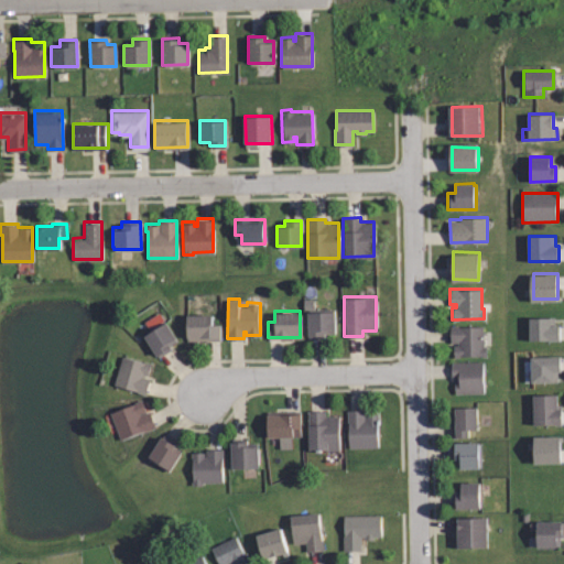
[(306,312),(334,312),(334,333),(323,333),(323,337),(307,338),(306,312)]
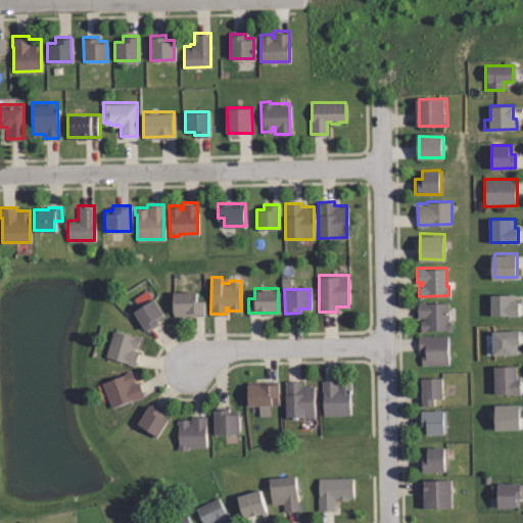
[(174,315),(174,290),(196,290),(196,299),(204,299),(204,315),(174,315)]
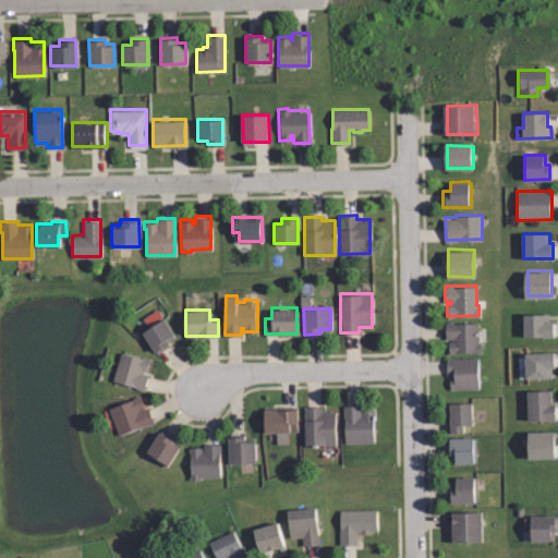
[(168,343),(156,352),(142,330),(147,326),(143,319),(157,311),(173,336),(167,340),(168,343)]
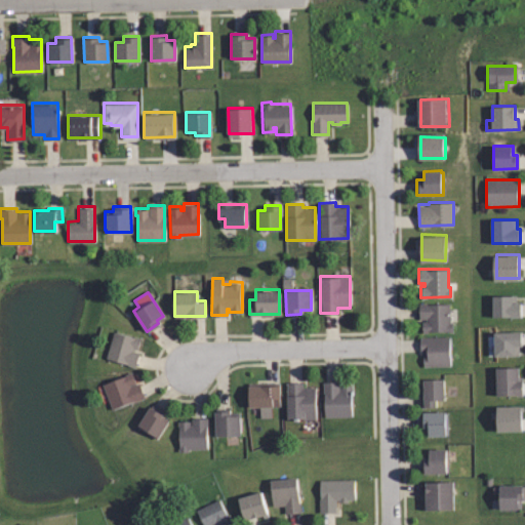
[(513,304),(522,304),(522,316),(494,317),(493,296),(513,295),(513,304)]
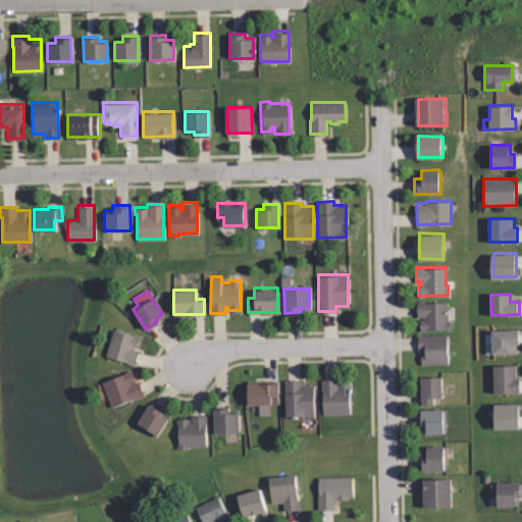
[(419,329),(419,318),(423,318),(423,316),(415,316),(415,300),(423,300),(423,301),(447,301),(447,319),(449,319),(449,329),(419,329)]
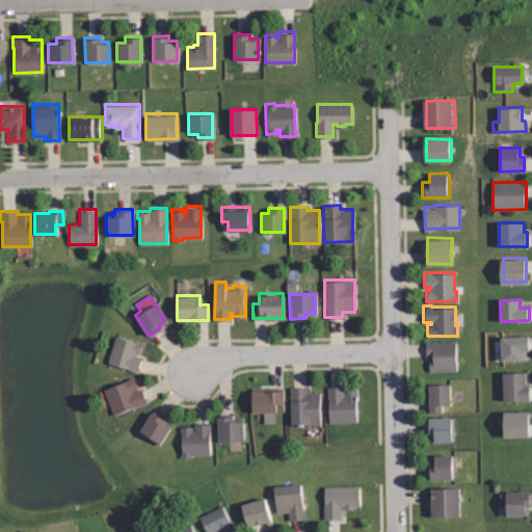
[(136,341),(141,342),(138,352),(135,351),(134,353),(141,355),(136,370),(106,361),(114,335),(136,341)]
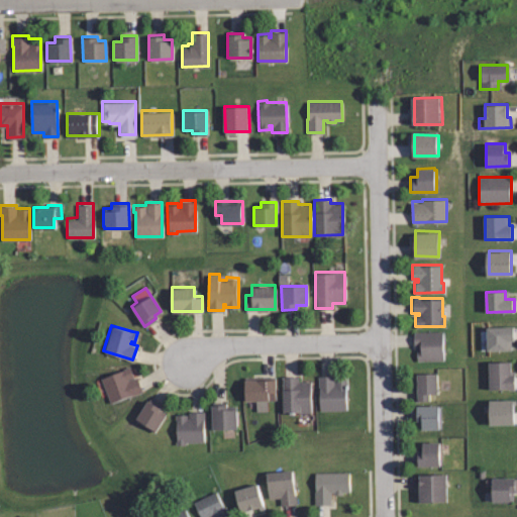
[(515,341),(512,341),(512,349),(488,350),(488,327),(514,326),(515,341)]
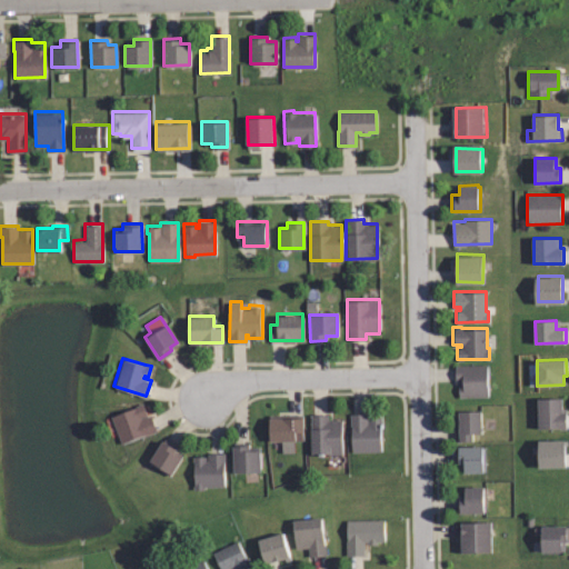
[(489,366),(489,397),(461,397),(461,383),(458,383),(458,366),(489,366)]
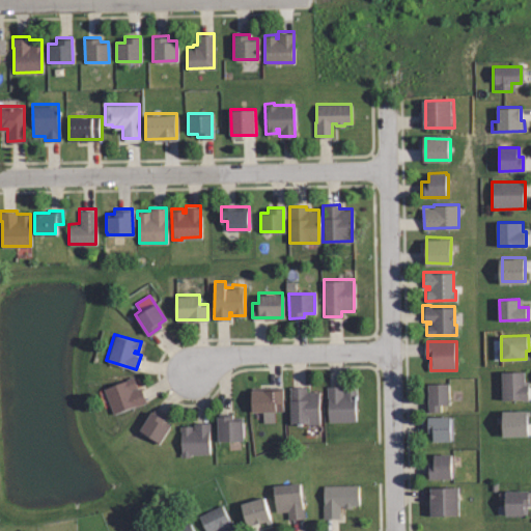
[(526,372),(527,384),(530,384),(530,398),(504,399),(503,372),(526,372)]
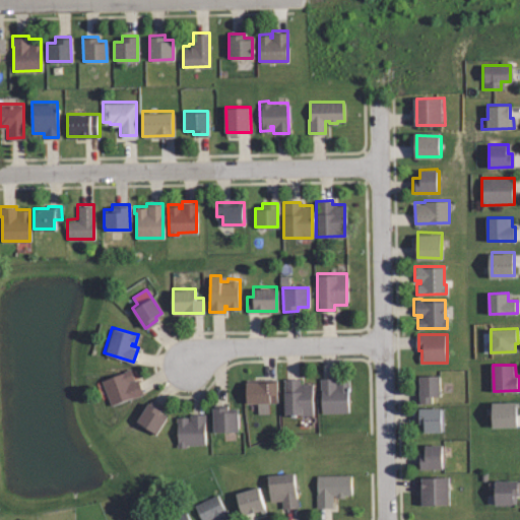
[(141,392),(111,404),(101,380),(129,369),(133,380),(136,379),(141,392)]
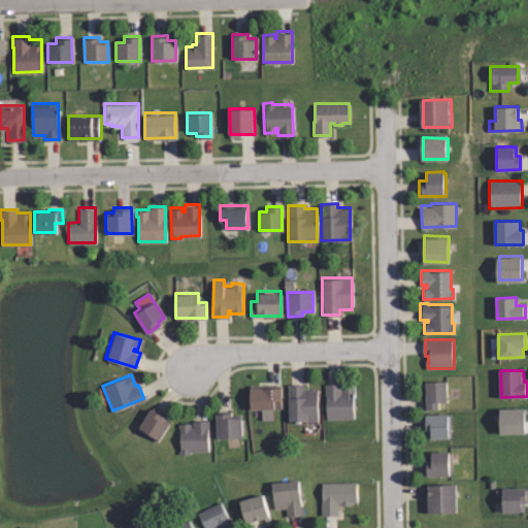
[(423,381),(447,381),(447,401),(437,401),(437,408),(424,408),(423,381)]
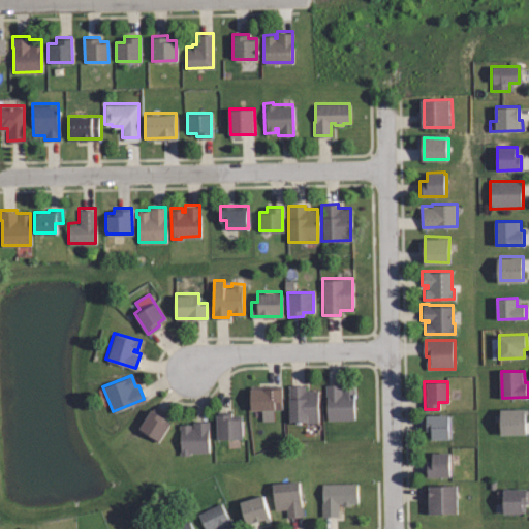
[(327,383),(341,383),(341,386),(354,386),(354,418),(327,418),(327,383)]
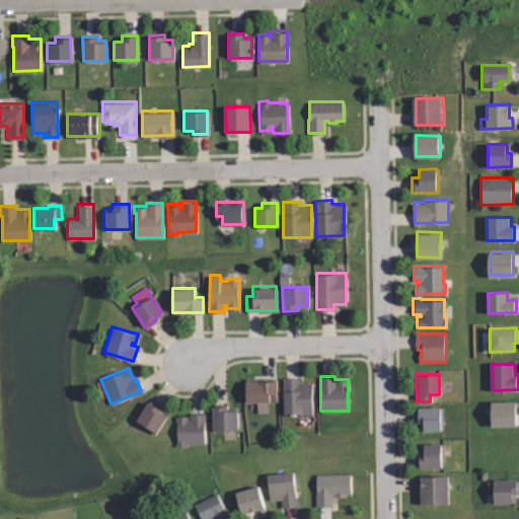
[(298,381),(310,381),(311,414),(283,414),(282,378),(298,378),(298,381)]
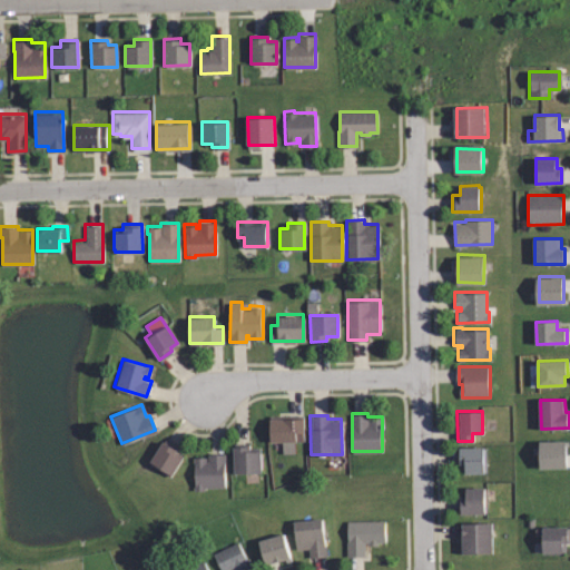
[(295,452),(283,452),(283,440),(268,440),(268,418),(302,418),(302,440),(295,440),(295,452)]
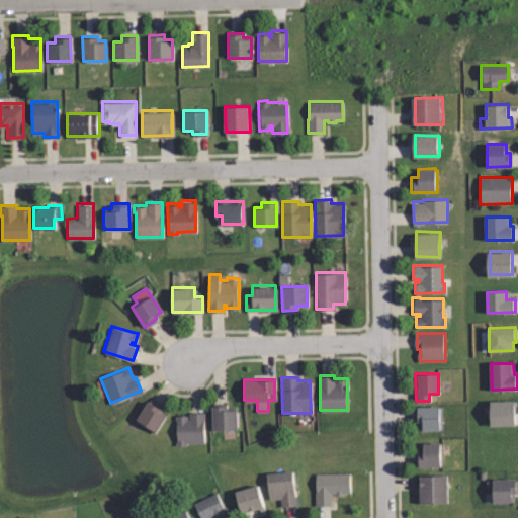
[(159,410),(166,414),(155,433),(135,420),(148,399),(161,407),(159,410)]
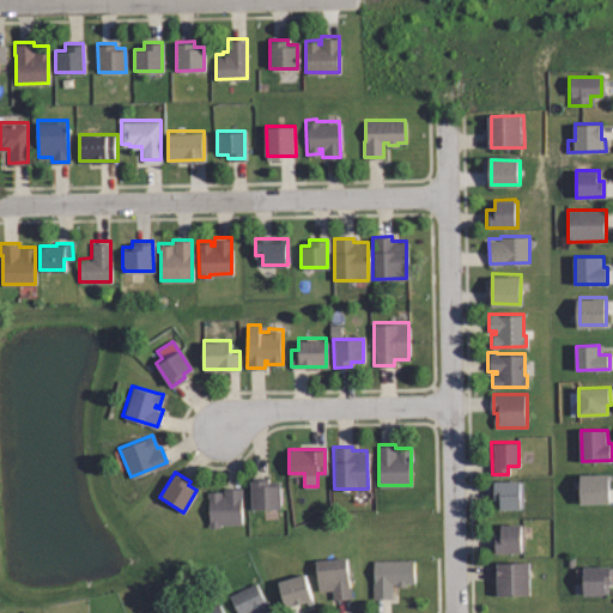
[(610,502),(581,502),(581,474),(608,474),(610,502)]
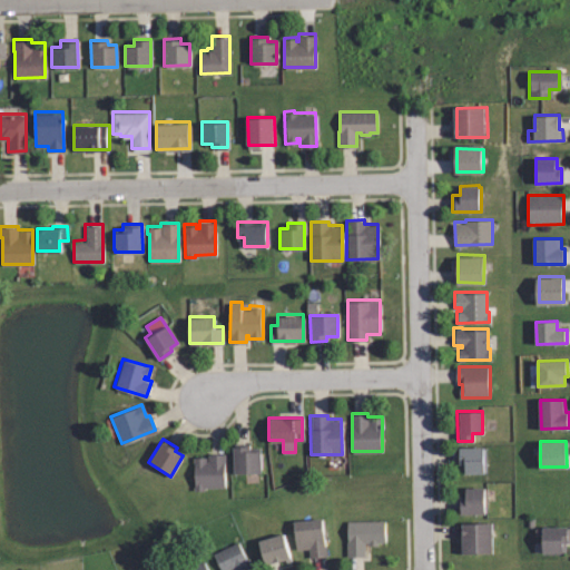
[(232,446),(248,446),(248,449),(261,449),(261,473),(232,473),(232,446)]
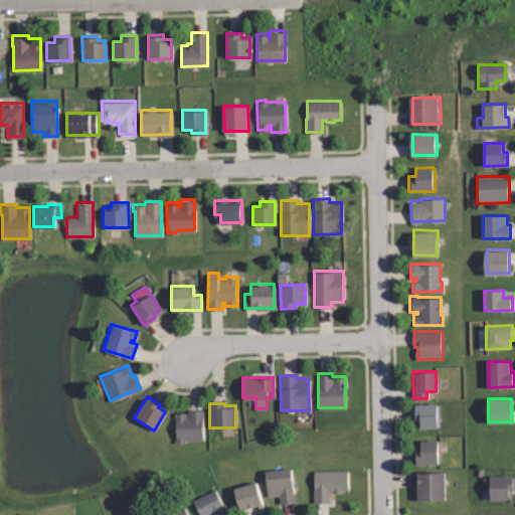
[(412,418),(412,403),(439,403),(439,425),(416,425),(416,417),(412,418)]
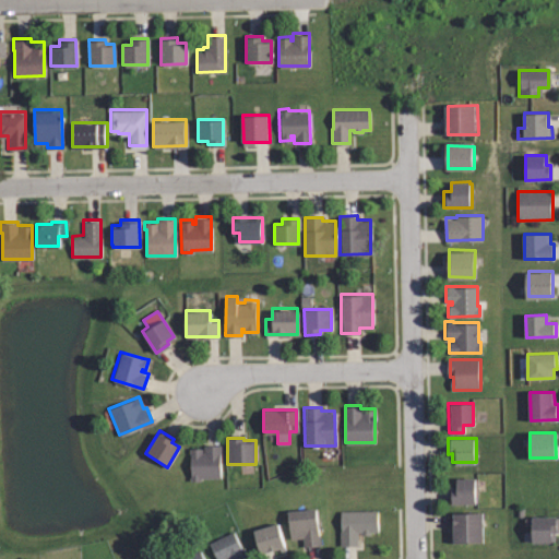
[(203,444),(219,443),(219,476),(199,476),(199,479),(189,479),(189,447),(201,447),(201,452),(203,452),(203,444)]
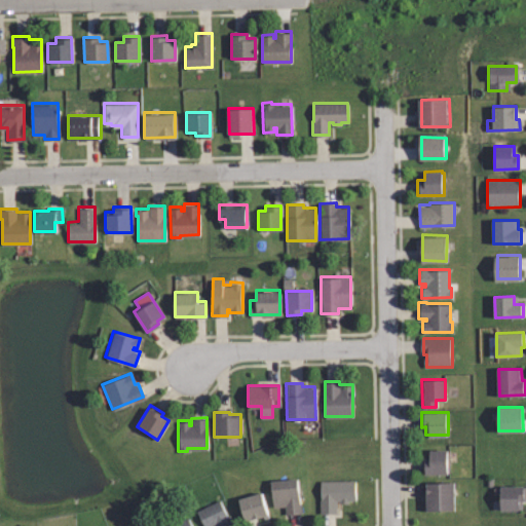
[(422,473),(422,457),(425,457),(425,450),(448,450),(448,473),(422,473)]
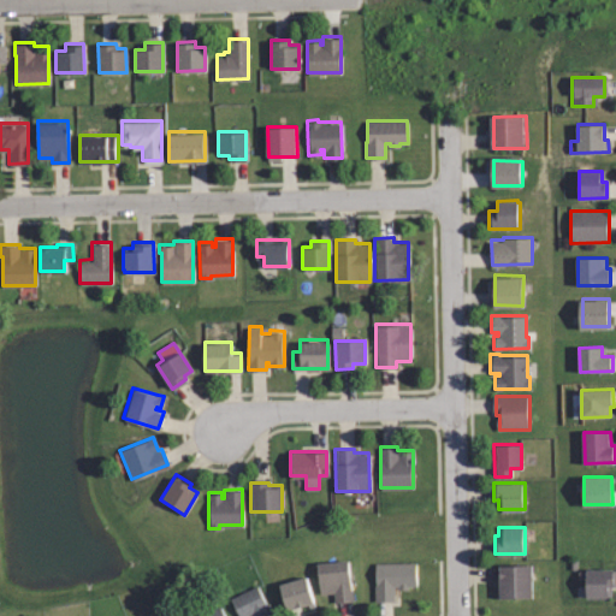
[(317,563),(347,558),(350,588),(351,588),(353,599),(335,602),(333,592),(320,593),(317,563)]
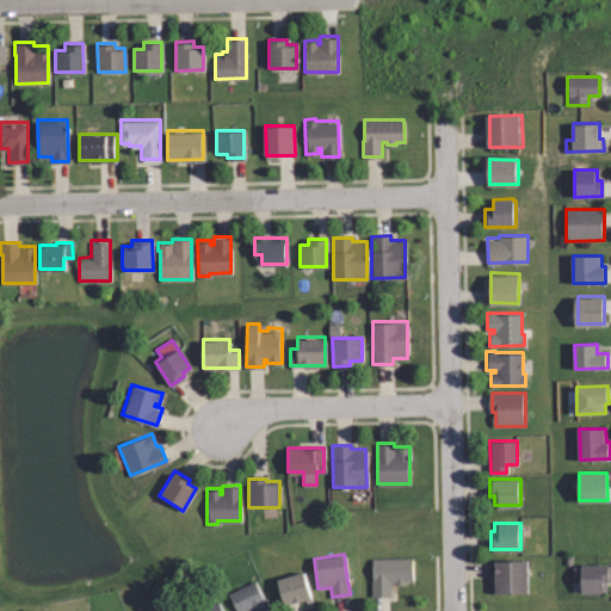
[(411,580),(403,580),(403,584),(394,584),(394,580),(390,580),(390,596),(371,596),(371,580),(372,580),(372,557),(411,557),(411,580)]
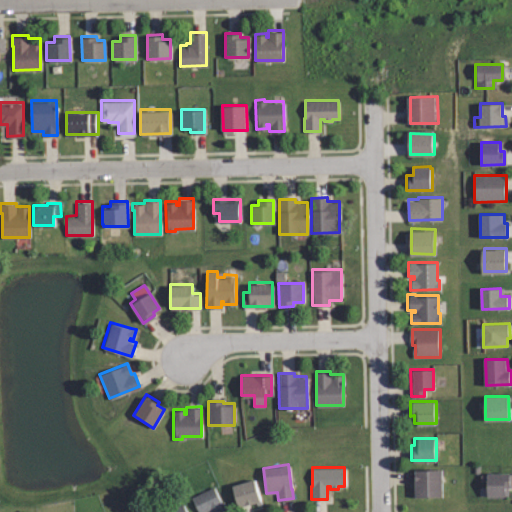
[(444,497),(417,497),(417,470),(444,470),(444,497)]
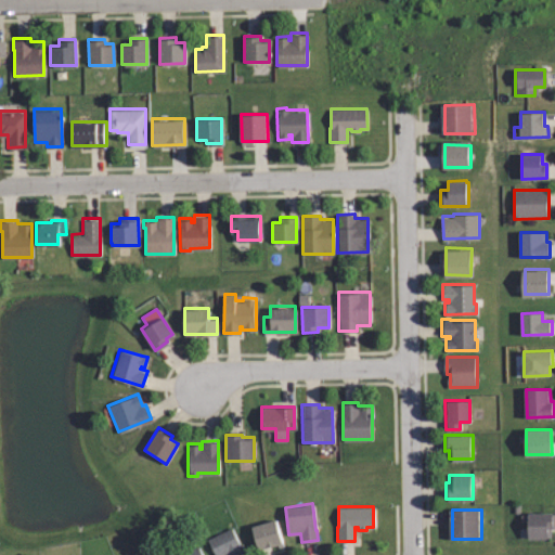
[(550,539),(530,539),(529,513),(553,513),(553,528),(550,528),(550,539)]
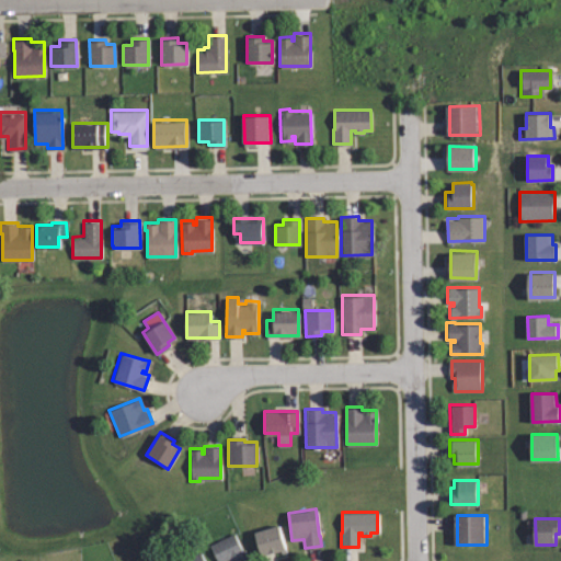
[(287,550),(281,552),(281,550),(261,556),(255,531),(281,524),(287,550)]
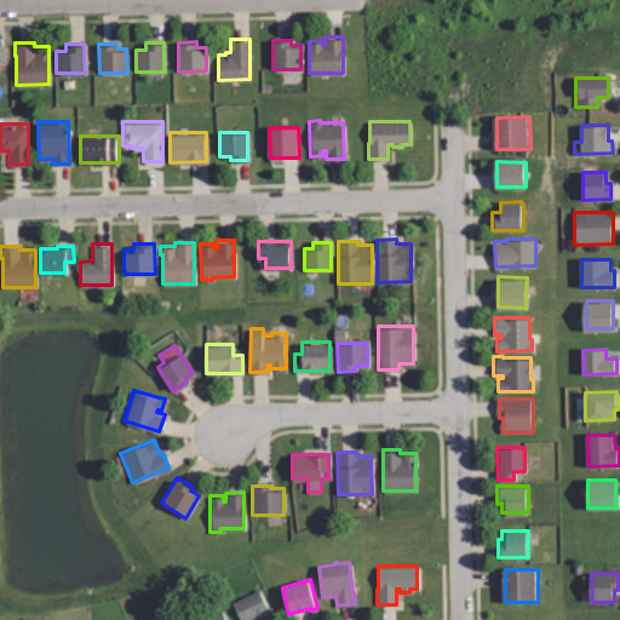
[(252,619),(252,618),(246,619),(240,619),(231,602),(257,590),(267,609),(268,609),(271,619),(252,619)]
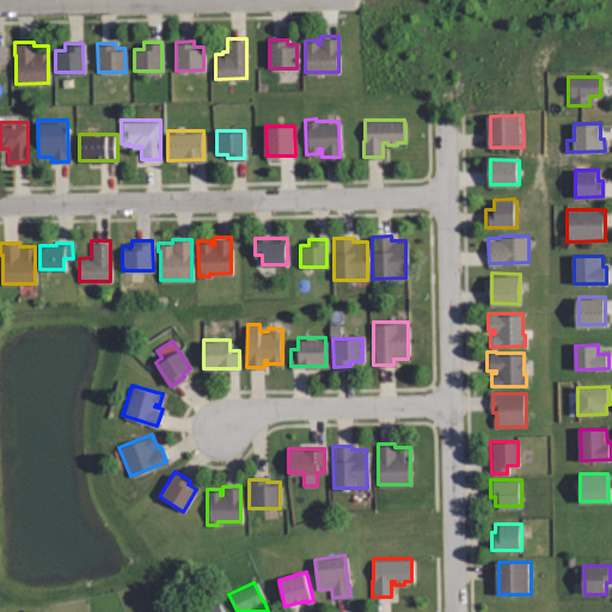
All buildings are outlined.
